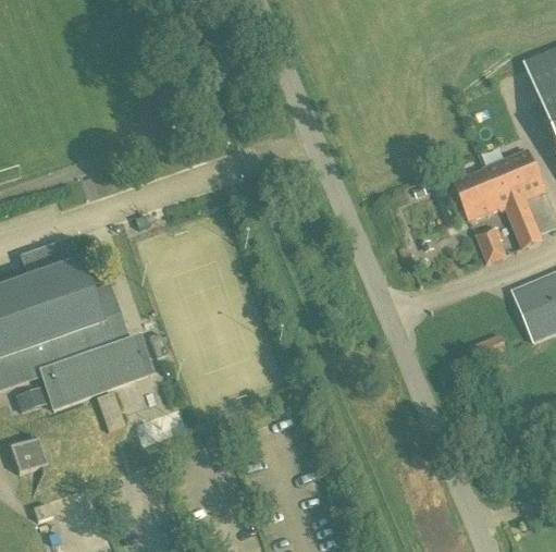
[(555,46),(522,61),(552,131),(555,142),(555,46)]
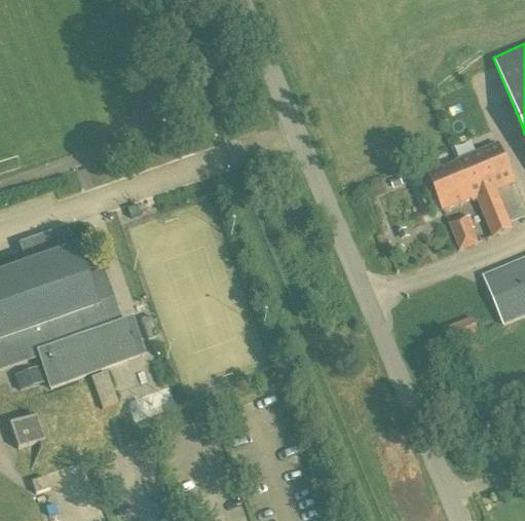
[(514,181),(514,180),(497,141),(456,157),(457,160),(427,173),(442,207),(470,195),(471,197),(475,195),(491,235),(513,226),(511,221),(496,188),(514,181)]
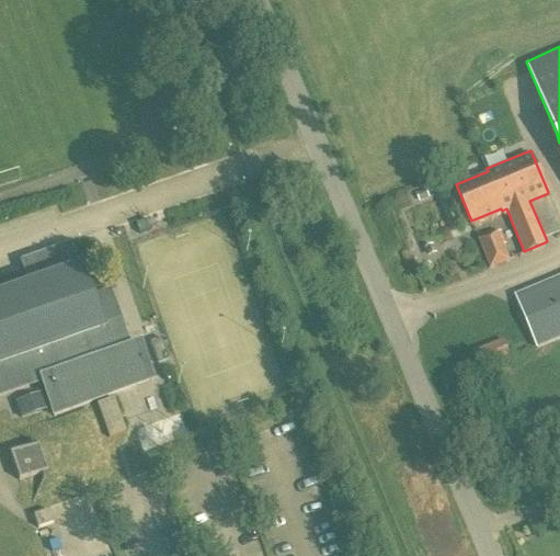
[(490,264),(510,256),(498,227),(478,236),(490,264)]
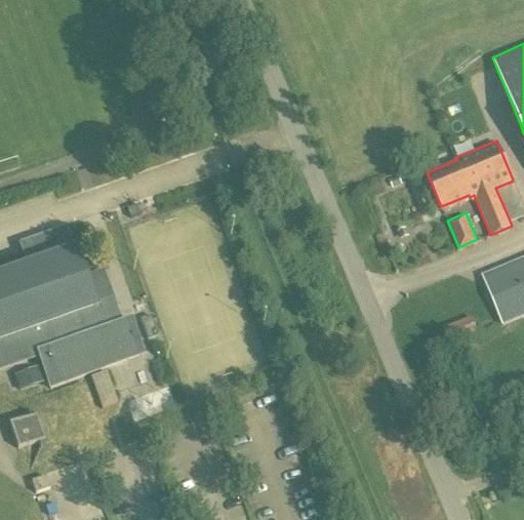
[(49,386),(50,386),(50,385),(139,353),(139,354),(140,354),(129,319),(118,323),(111,301),(101,272),(84,278),(74,248),(65,223),(16,240),(26,266),(0,274),(0,366),(38,353),(49,386)]
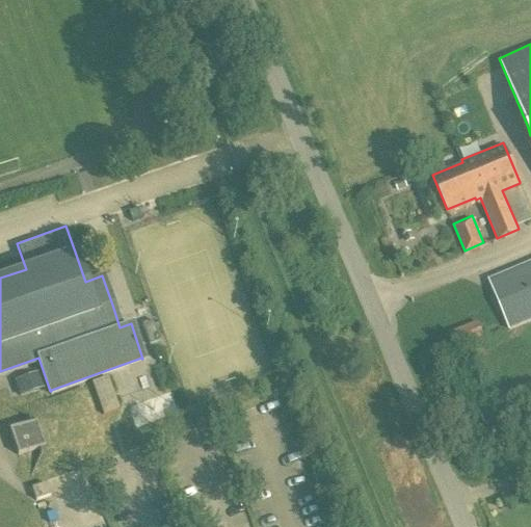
[(530,257),(486,277),(508,326),(530,317),(530,257)]
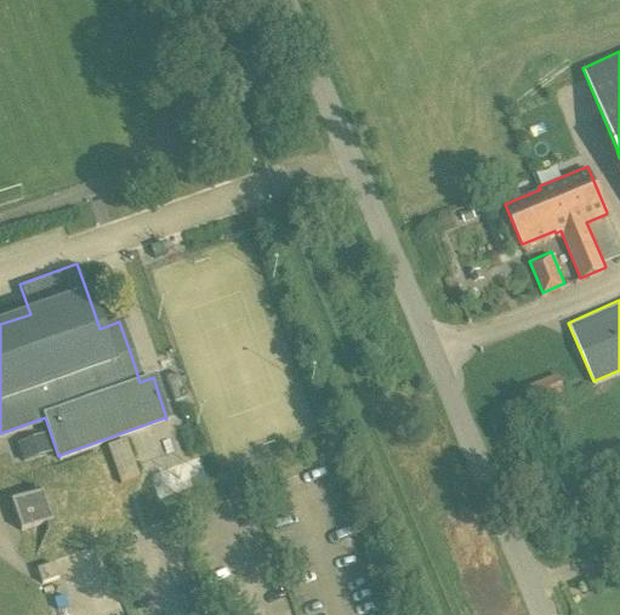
[(172,400),(185,396),(176,371),(164,375),(172,400)]
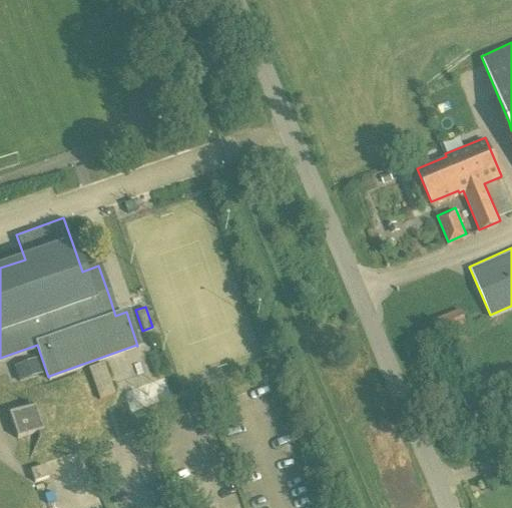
[(438,333),(466,322),(459,307),(432,317),(438,333)]
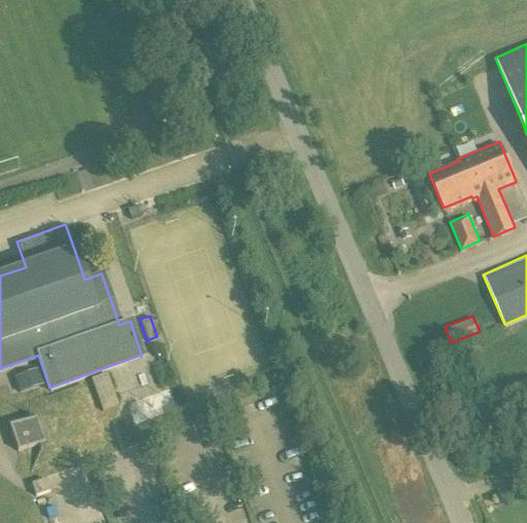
[(38,371),(15,380),(19,390),(42,382),(38,371)]
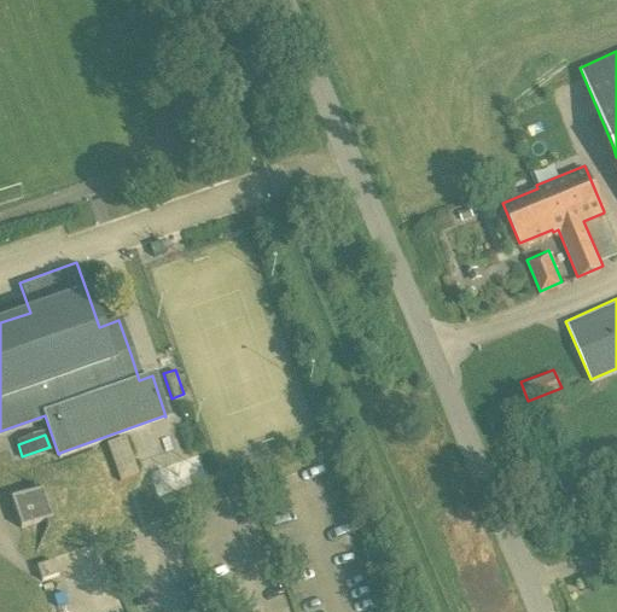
[(135,472),(129,454),(123,436),(106,441),(120,478),(135,472)]
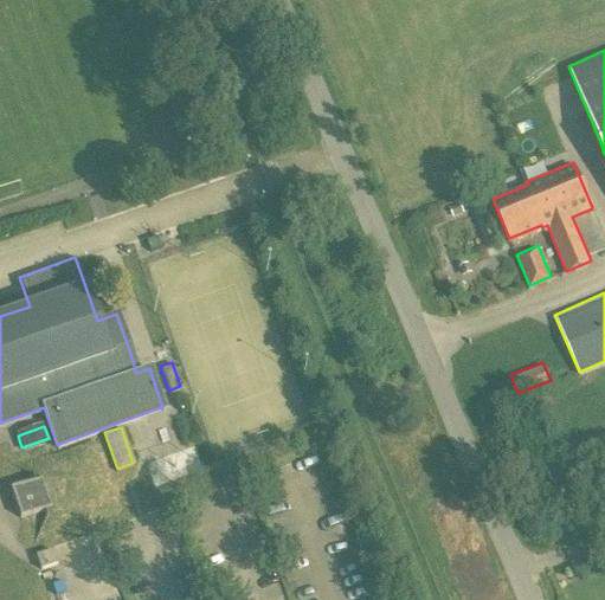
[(19,515),(50,504),(40,476),(8,486),(19,515)]
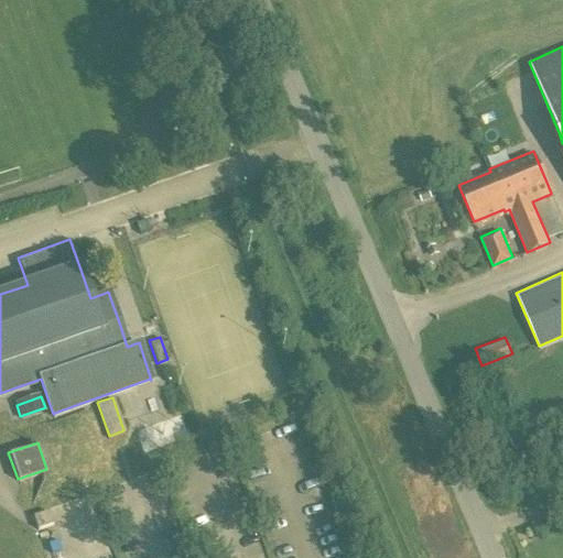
[(32,514),(36,527),(52,522),(47,509),(32,514)]
